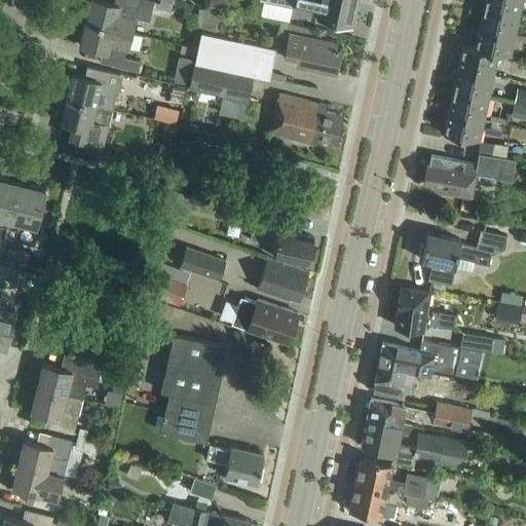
[(103,0),(89,0),(84,21),(132,33),(135,17),(149,21),(151,14),(168,19),(173,2),(165,0),(160,0),(160,2),(150,0),(114,0),(113,3),(103,0)]
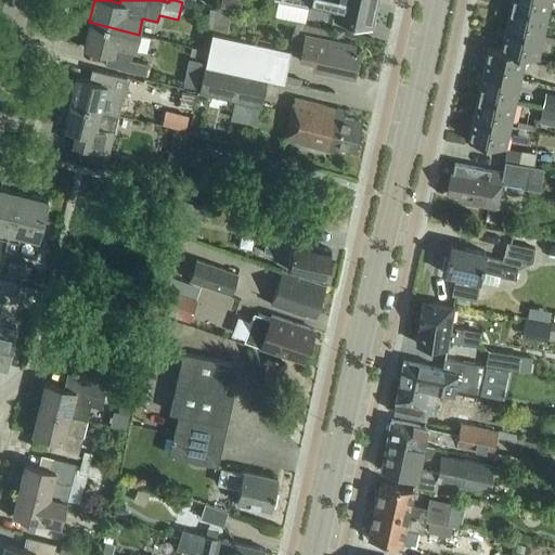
[(222,0),(221,7),(241,11),(242,0),(222,0)]
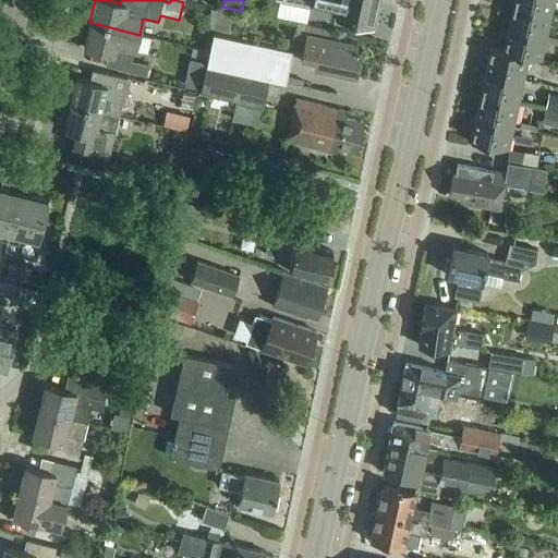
[(377,8),(342,0),(273,0),(273,1),(312,9),(313,5),(338,12),(336,21),(372,28),(373,26),(376,24),(377,17),(375,14),(377,8)]
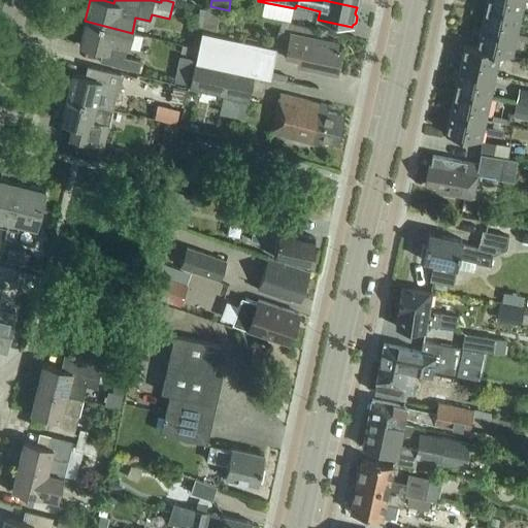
[(487,0),(486,5),(522,13),(524,0),(487,0)]
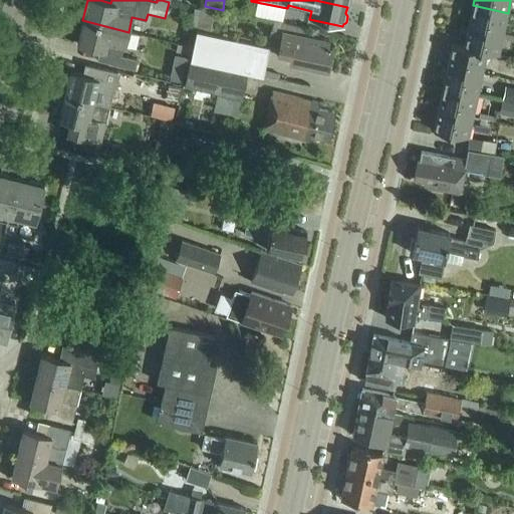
[(473,5),(469,27),(503,34),(508,13),(473,5)]
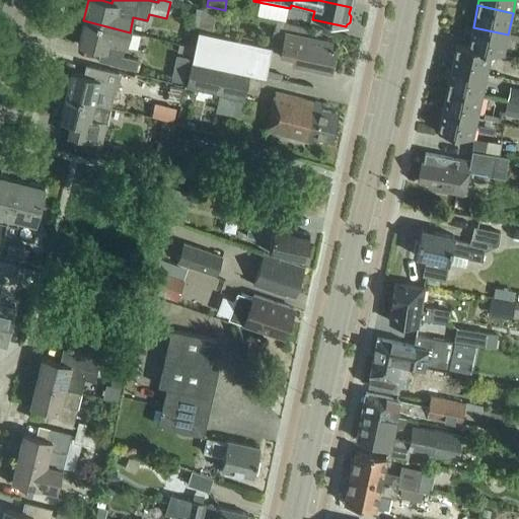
[(130,32),(83,20),(78,45),(100,50),(97,61),(120,67),(125,48),(126,48),(130,32)]
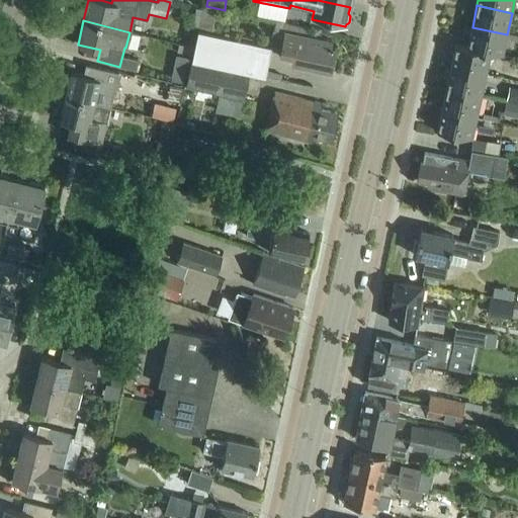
[(472,27),(467,48),(467,49),(491,54),(490,54),(502,57),(507,34),(472,27)]
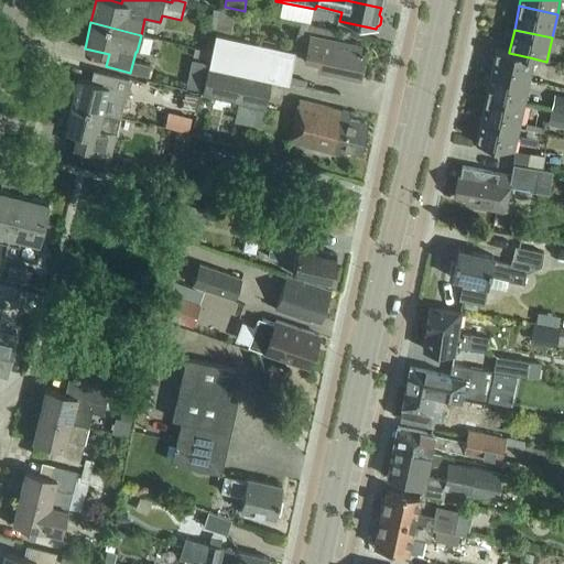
[(208,65),(288,83),(295,50),(215,33),(208,65)]
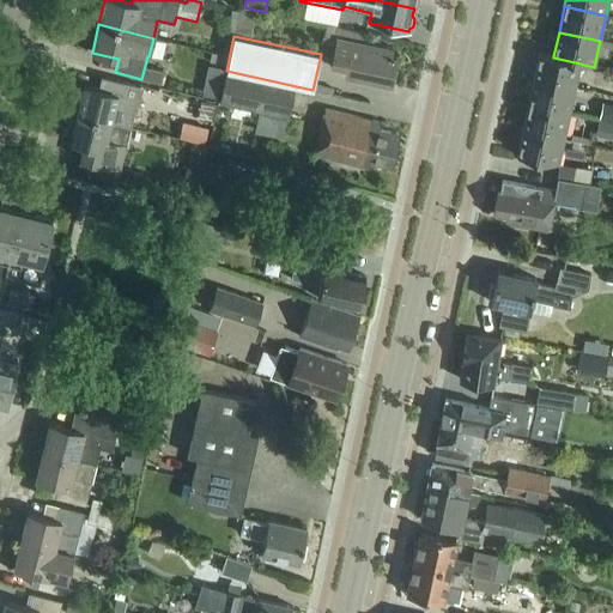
[(392,48),(337,36),(337,38),(331,64),(356,70),(354,77),(390,84),(392,80),(395,82),(398,70),(394,70),(396,59),(393,58),(393,55),(390,55),(392,48)]
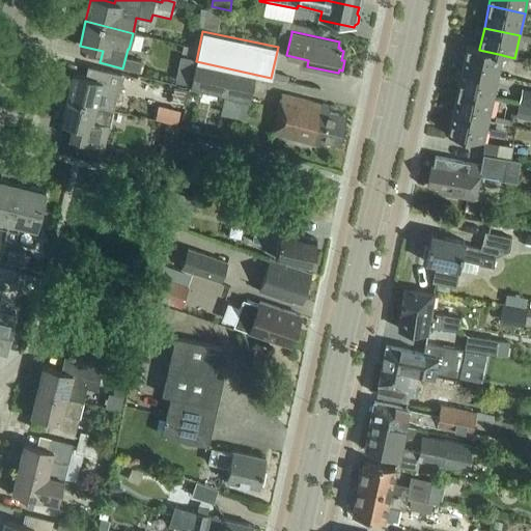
[(467,47),(463,68),(498,77),(502,55),(503,55),(479,50),(479,49),(467,47)]
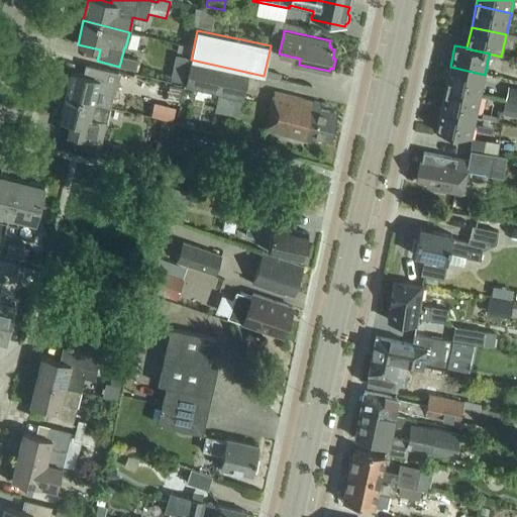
[(124,68),(135,71),(138,60),(126,58),(124,68)]
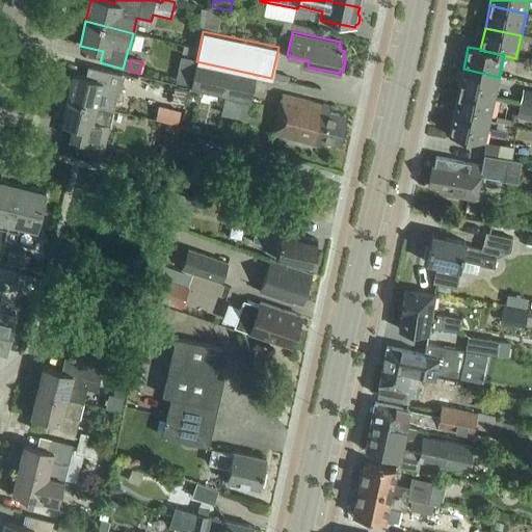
[(190,90),(203,94),(250,104),(257,76),(196,62),(190,90)]
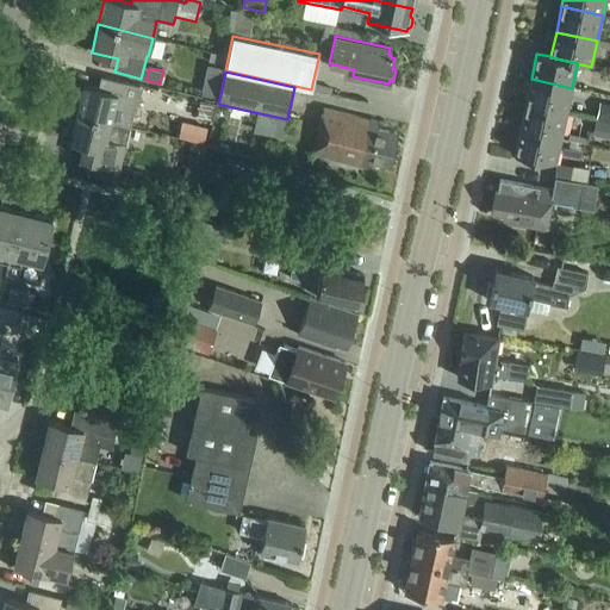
[(83,86),(76,113),(111,122),(130,128),(135,109),(134,109),(139,86),(113,79),(110,92),(83,86)]
